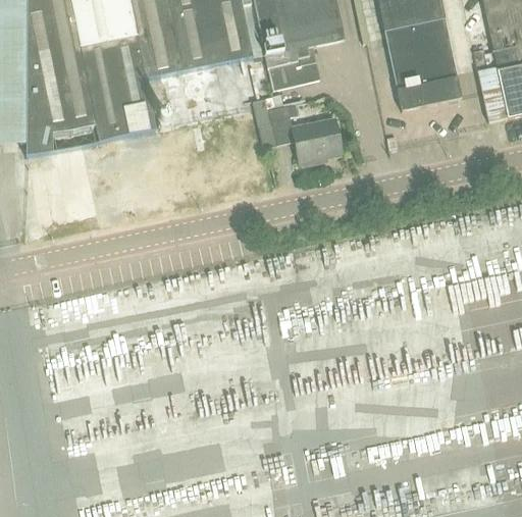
[(27,0),(27,156),(155,128),(145,78),(253,55),(264,53),(252,0),(27,0)]
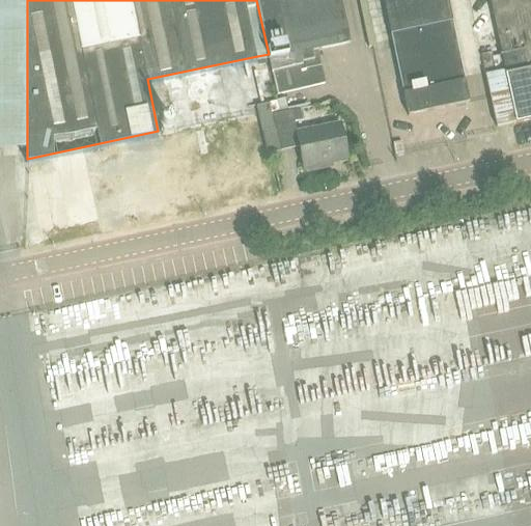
[(256,0),(269,54),(276,90),(326,79),(318,46),(351,38),(341,0),(256,0)]
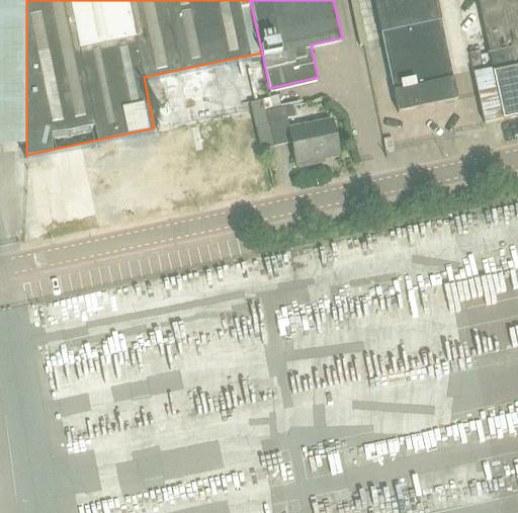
[(458,96),(437,0),(374,0),(398,108),(458,96)]
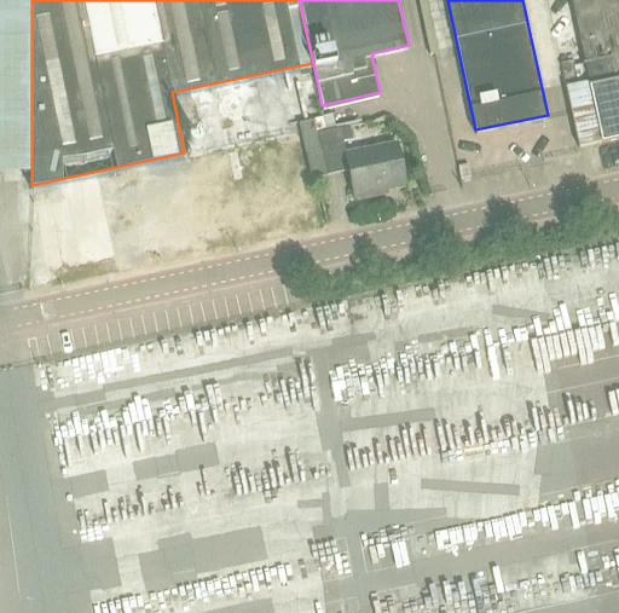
[(571,0),(585,59),(576,61),(573,56),(560,58),(566,82),(579,143),(601,137),(602,138),(618,133),(618,0),(571,0)]
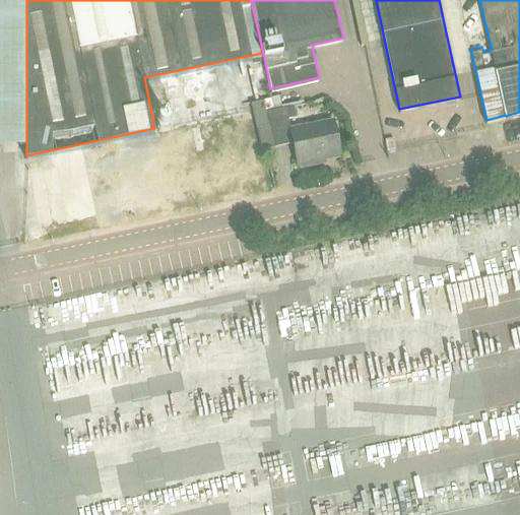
[(274,107),(271,93),(263,97),(251,100),(262,146),(282,141),(275,107),(274,107)]
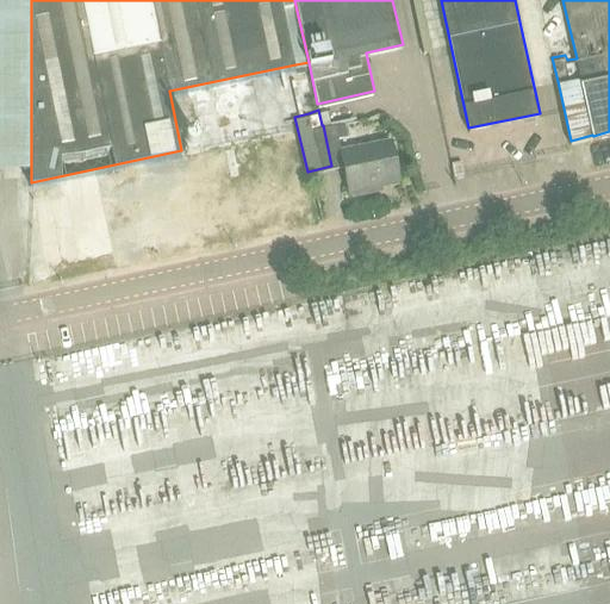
[(331,166),(340,164),(334,137),(348,134),(344,119),(331,123),(323,125),(331,166)]
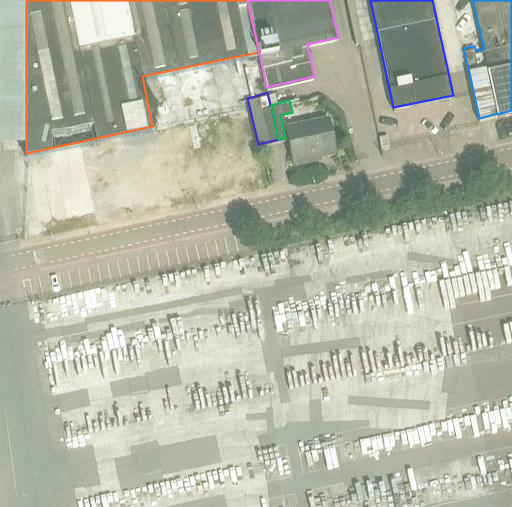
[(240,145),(252,142),(246,112),(234,115),(240,145)]
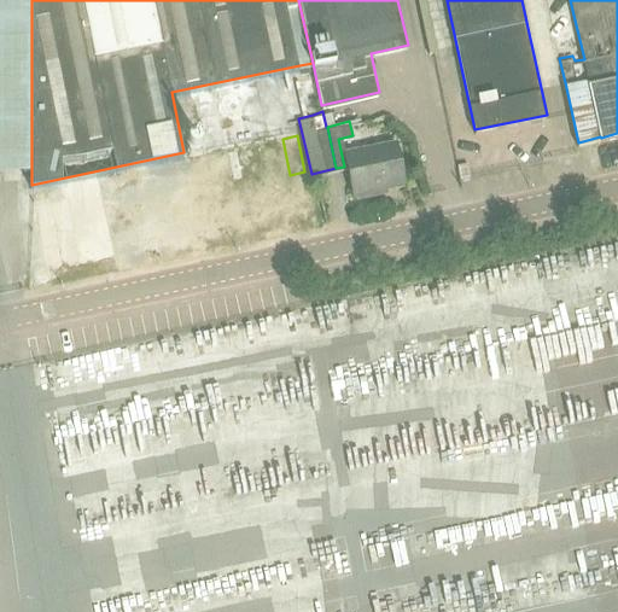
[(354,188),(404,179),(396,141),(347,151),(354,188)]
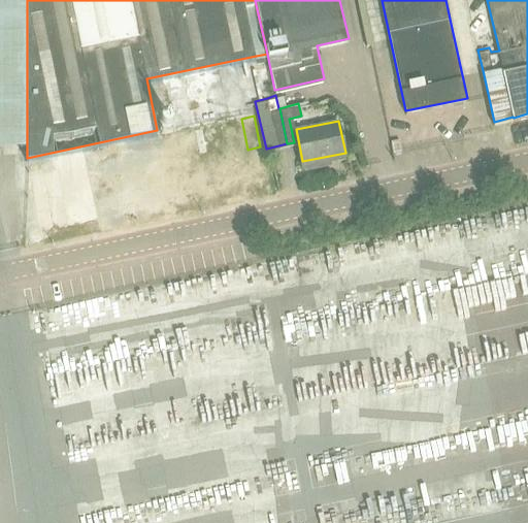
[(227,135),(229,150),(241,148),(239,133),(227,135)]
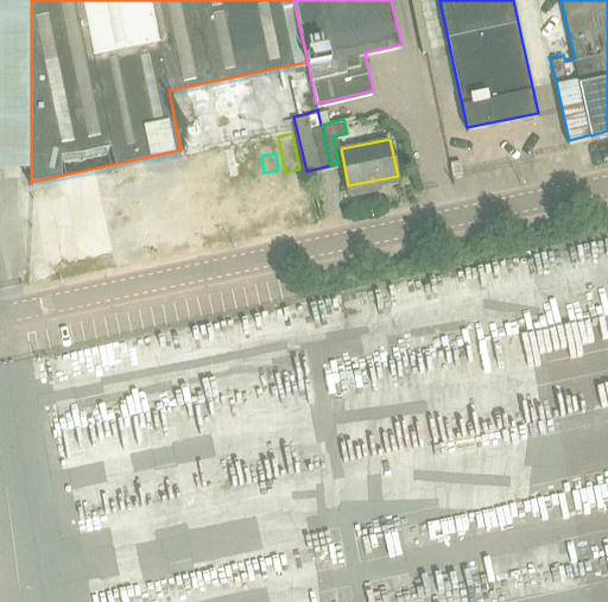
[(380,479),(403,477),(403,462),(380,463),(380,479)]
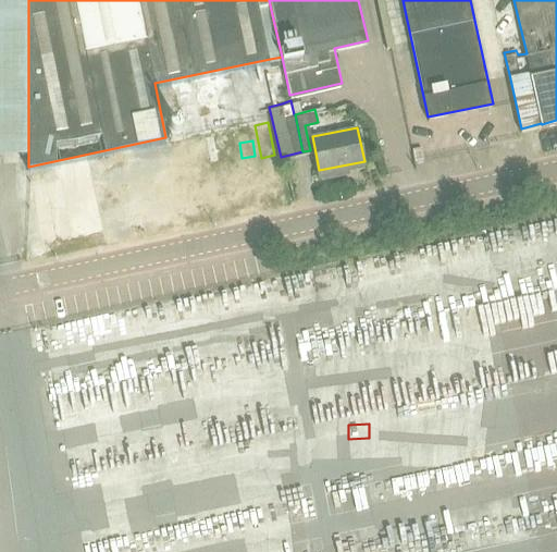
[(353,446),(355,458),(374,454),(371,442),(353,446)]
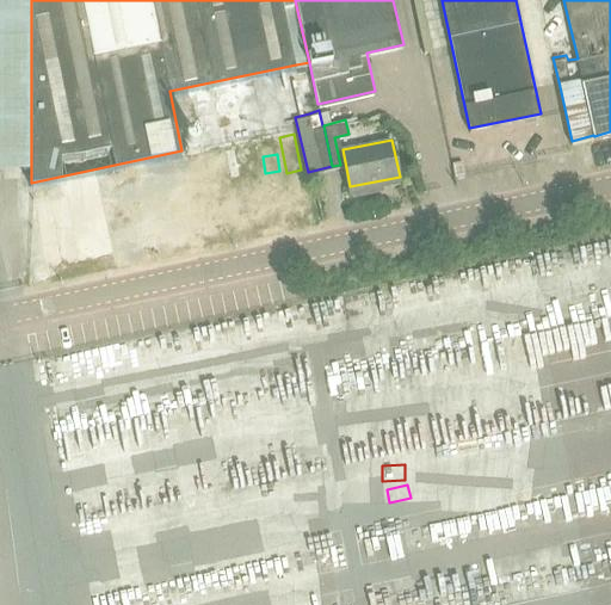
[(412,523),(393,526),(395,539),(414,536),(412,523)]
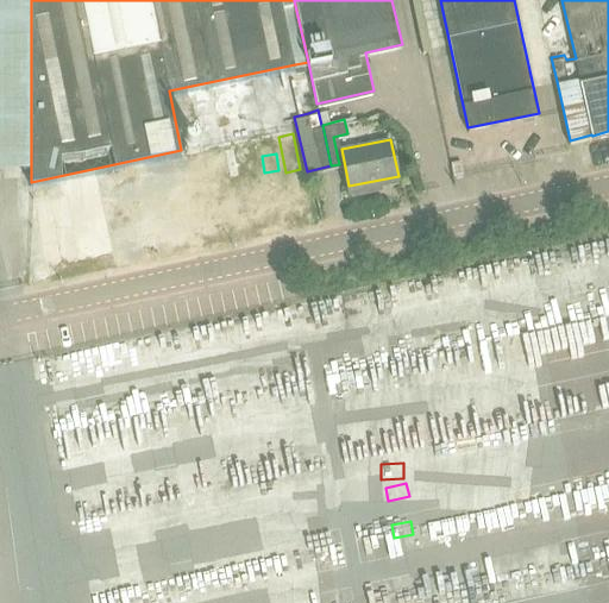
[(95,588),(108,602),(115,602),(130,590),(113,572),(95,588)]
